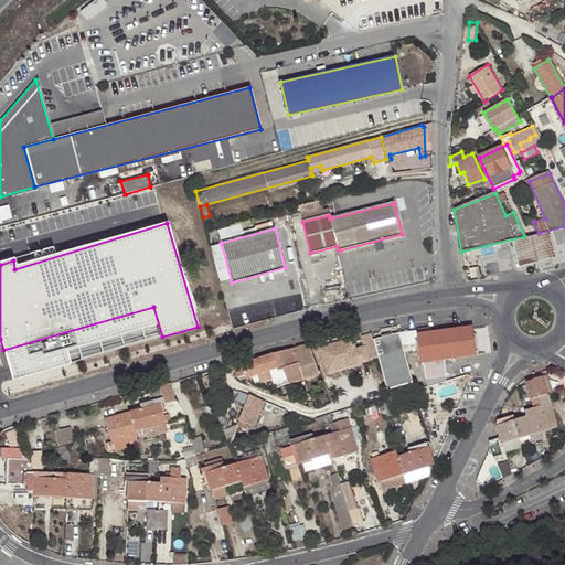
[(556,257),(553,244),(550,232),(513,241),(515,253),(519,266),(556,257)]
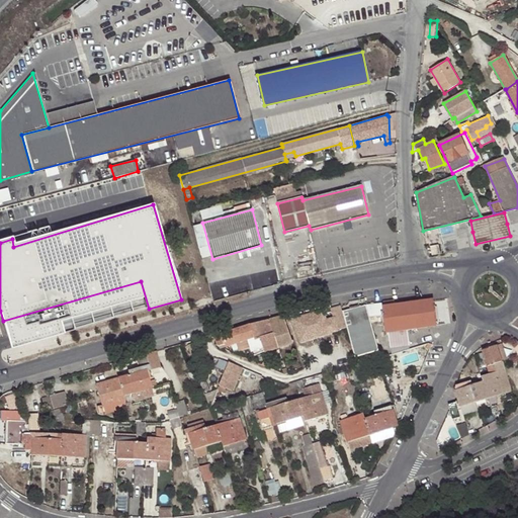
[(430,246),(432,255),(440,254),(439,245),(430,246)]
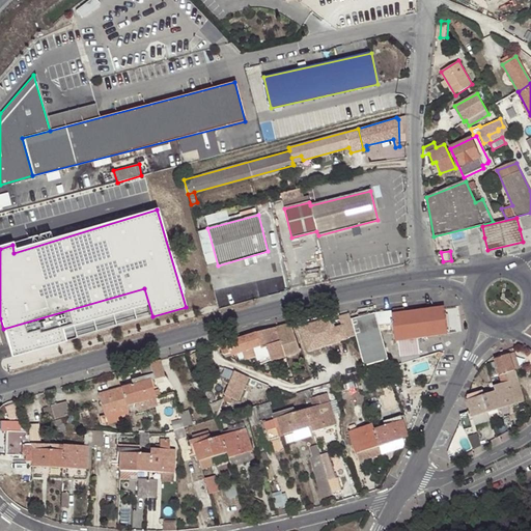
[(218,304),(232,302),(229,273),(215,275),(218,304)]
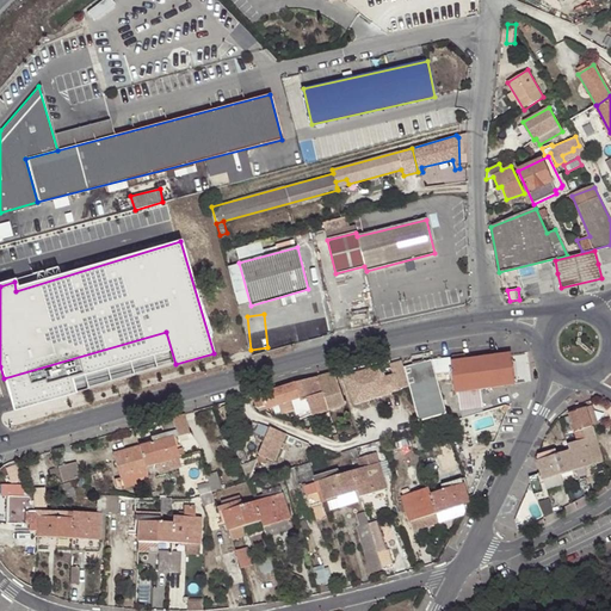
[(405,369),(409,387),(420,423),(445,415),(437,384),(444,383),(443,375),(444,374),(445,378),(450,378),(450,382),(454,382),(454,386),(451,386),(452,392),(455,390),(455,393),(470,390),(514,386),(511,356),(468,360),(467,355),(450,357),(451,360),(431,362),(423,364),(405,369)]
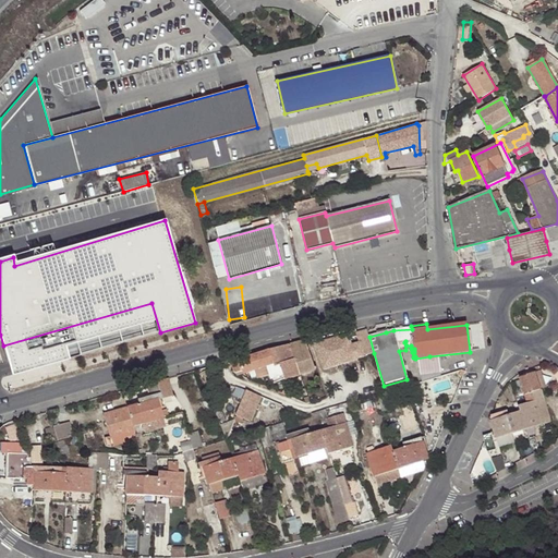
[(370,337),(367,330),(356,332),(360,343),(351,346),(349,336),(316,344),(324,368),(374,353),(370,337)]
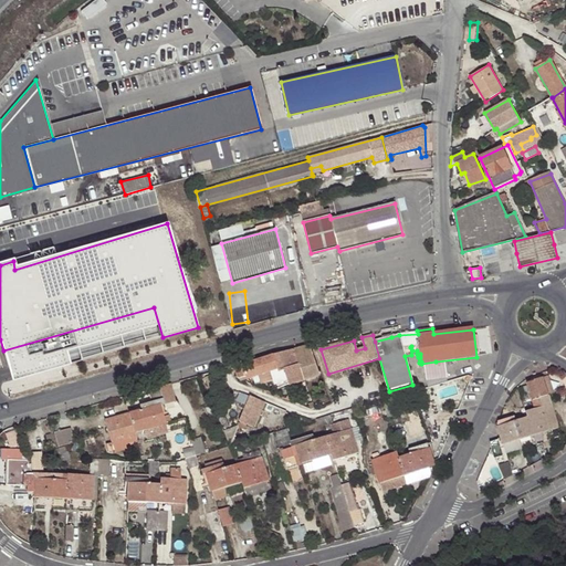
[(320,376),(310,346),(295,350),(302,375),(304,381),(320,376)]
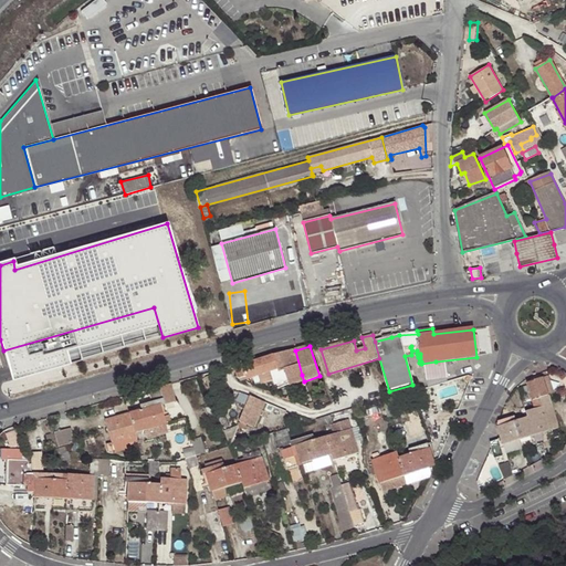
[(295,350),(274,356),(278,369),(279,371),(284,370),(287,383),(289,386),(304,381),(302,375),(295,350)]
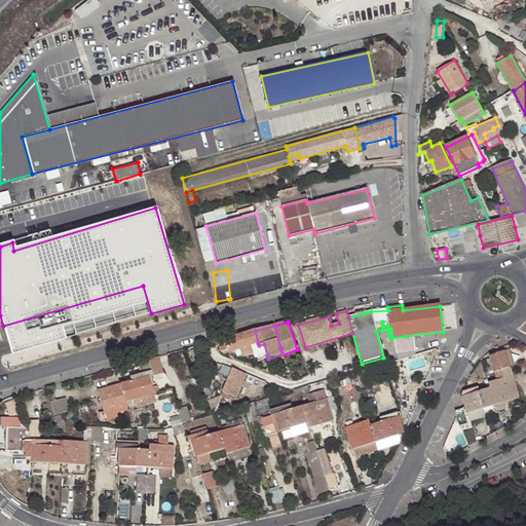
[(218,346),(221,352),(222,353),(228,350),(229,352),(258,343),(255,331),(254,331),(235,337),(215,343),(216,346),(218,346)]
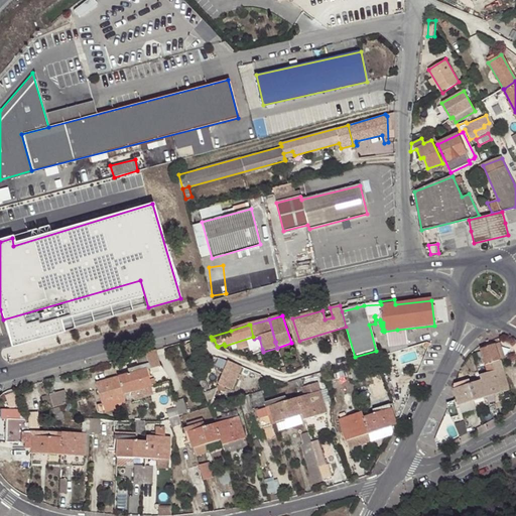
[(257,350),(262,349),(259,338),(254,339),(256,345),(257,350)]
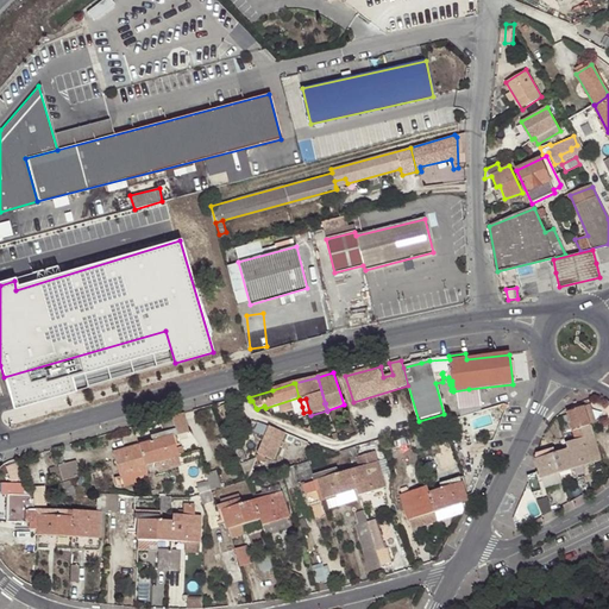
[(228,405),(220,408),(226,421),(234,419),(228,405)]
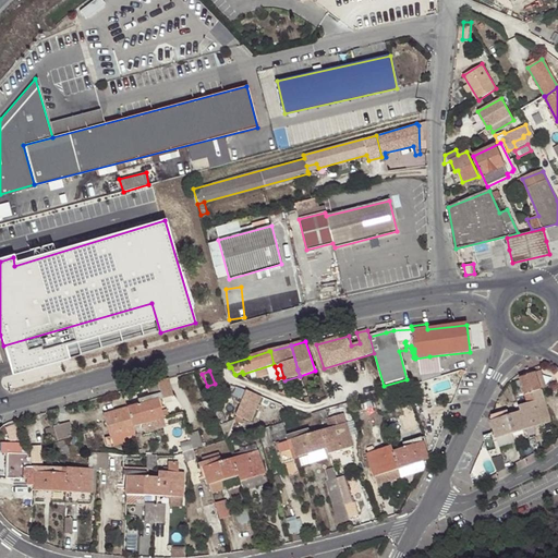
[(540,388),(545,387),(541,372),(535,374),(540,388)]
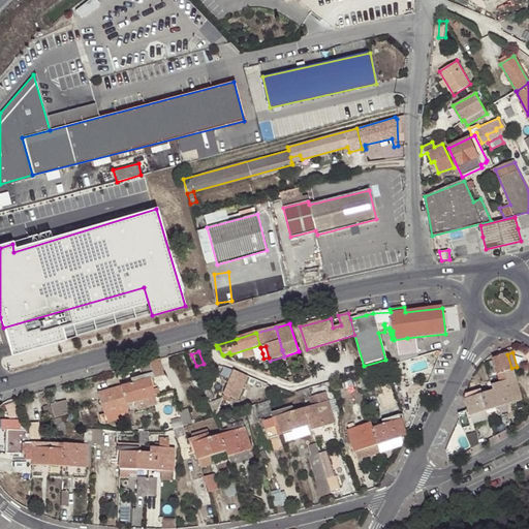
[(492,360),(497,373),(511,368),(507,354),(492,360)]
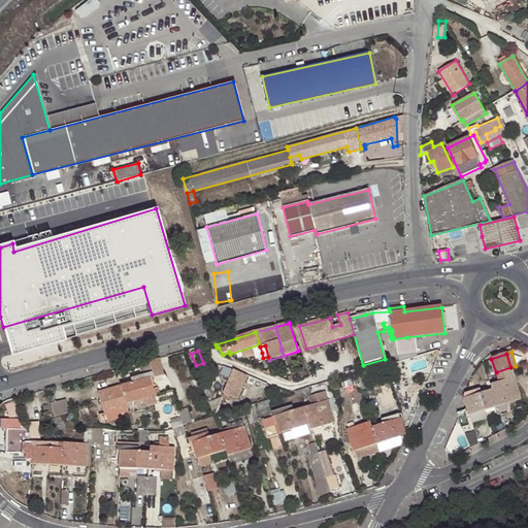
[(132,384),(120,387),(125,404),(135,401),(154,396),(153,390),(152,386),(150,378),(153,377),(152,377),(162,374),(158,359),(147,361),(151,372),(143,375),(130,378),(132,384)]
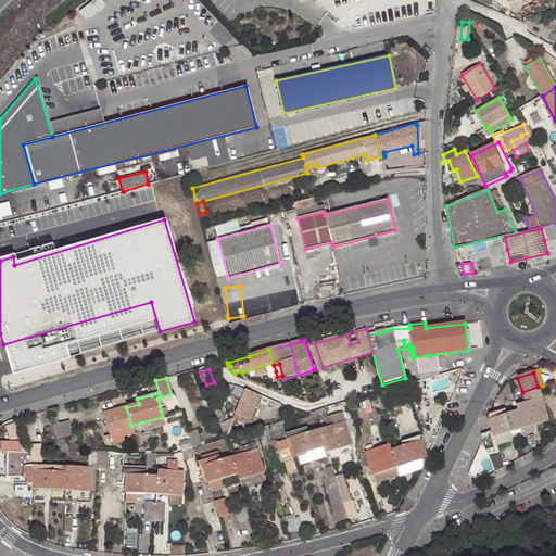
[(159,392),(155,380),(147,383),(151,395),(159,392)]
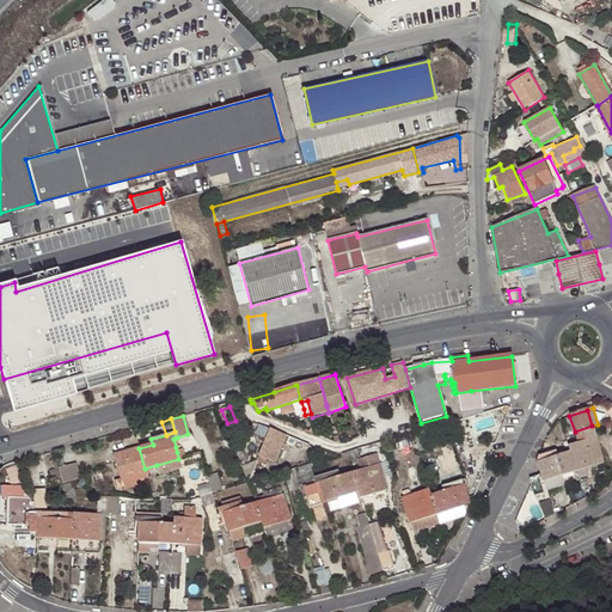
[(604,463),(592,426),(575,432),(579,444),(587,469),(604,463)]
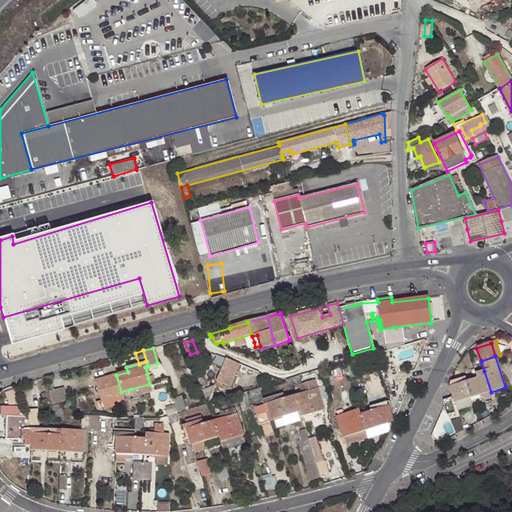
[(241,363),(227,358),(218,381),(231,387),(241,363)]
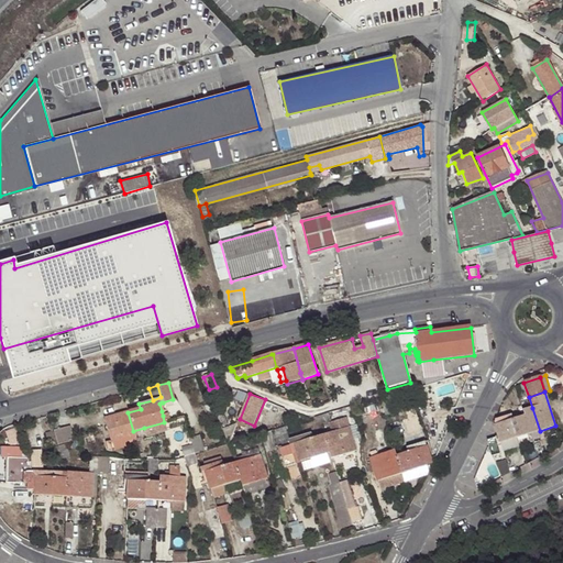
[(383,400),(384,407),(401,404),(399,397),(383,400)]
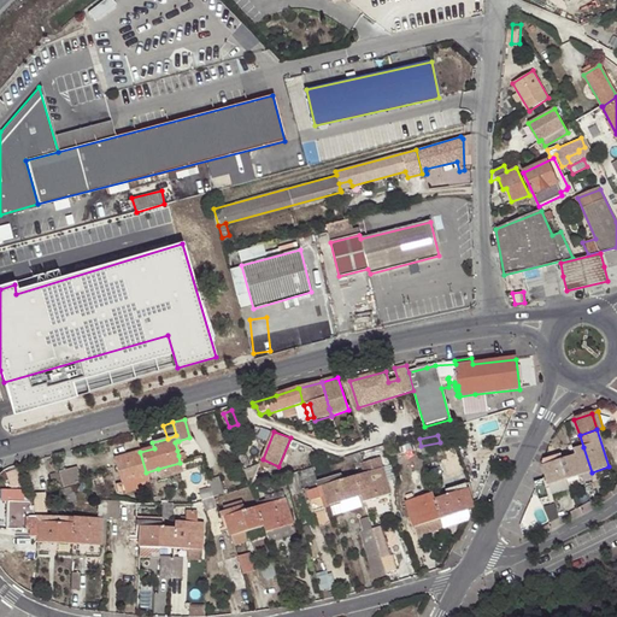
[(440,442),(421,446),(423,456),(441,451),(440,442)]
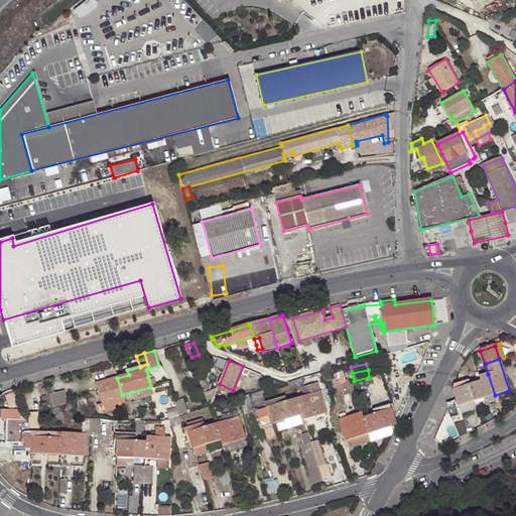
[(488,374),(479,377),(481,382),(475,383),(481,399),(495,395),(488,374)]
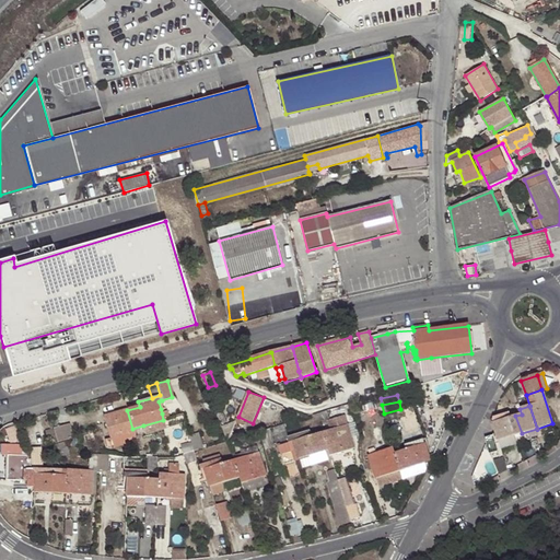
[(132,429),(127,410),(103,416),(109,439),(111,441),(133,434),(132,429)]
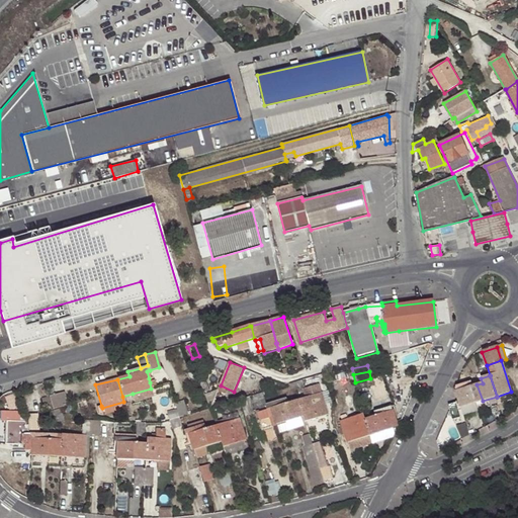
[(301,380),(293,383),(295,390),(305,387),(301,380)]
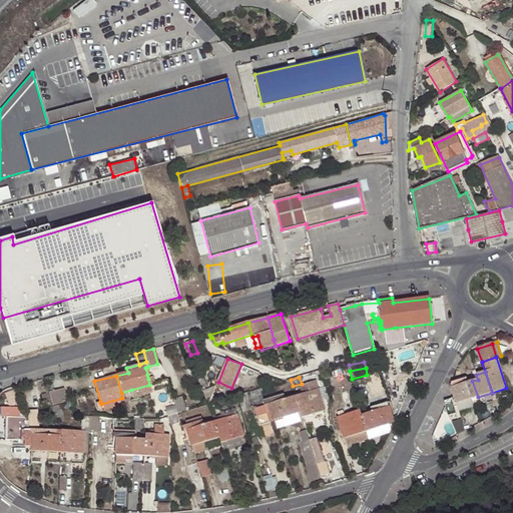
[(444,401),(446,407),(455,404),(460,403),(468,383),(466,379),(451,384),(449,386),(453,399),(444,401)]
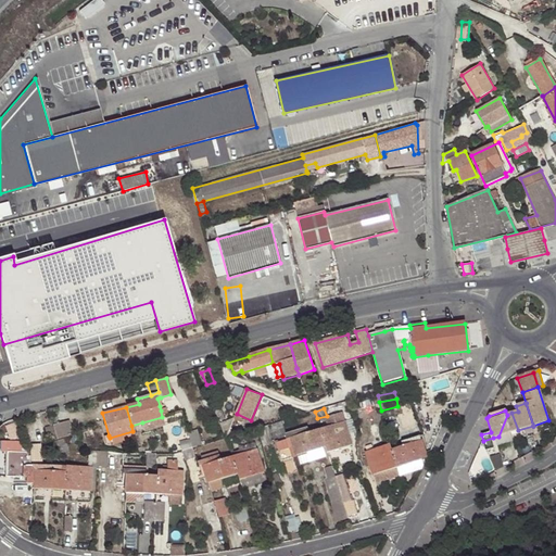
[(512,413),(507,415),(498,437),(518,430),(512,413)]
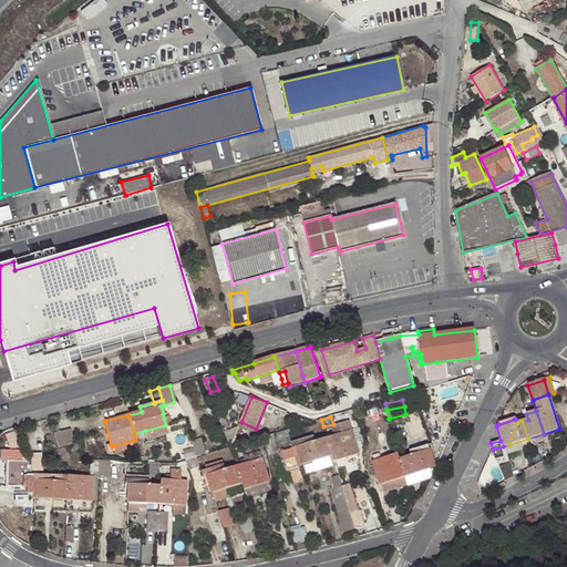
[(167,432),(165,425),(145,431),(147,439),(167,432)]
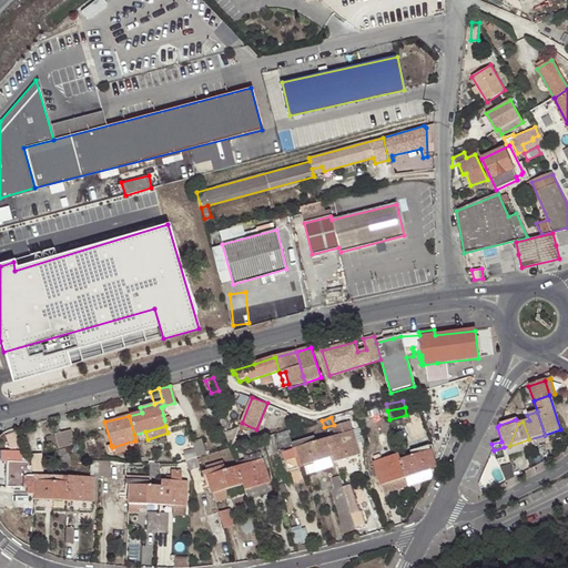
[(240,427),(224,434),(231,448),(240,427)]
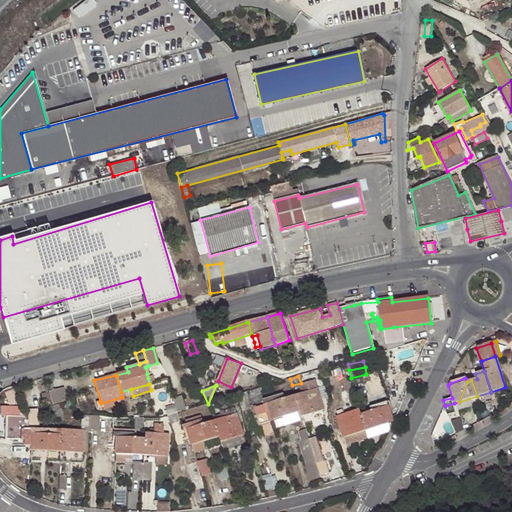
[(26,386),(14,389),(16,396),(28,393),(26,386)]
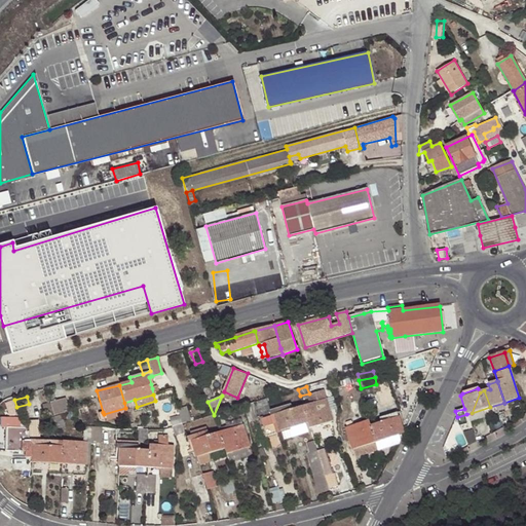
[(337,410),(333,398),(326,400),(330,413),(337,410)]
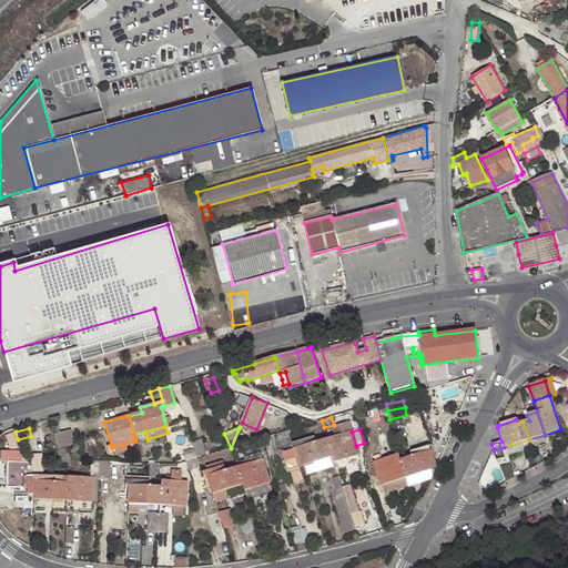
[(70,430),(54,435),(59,449),(74,445),(70,430)]
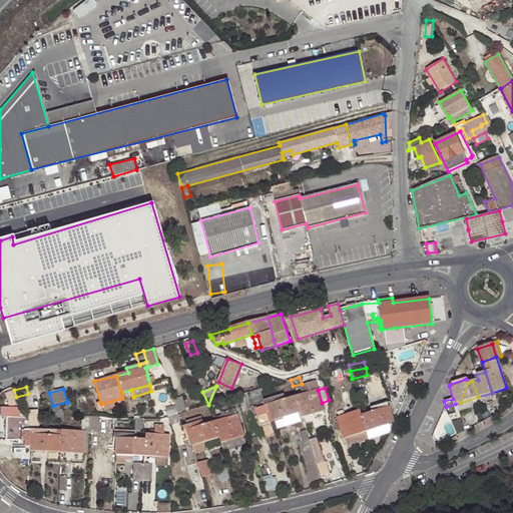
[(16,397),(14,390),(4,393),(9,407),(19,404),(16,397)]
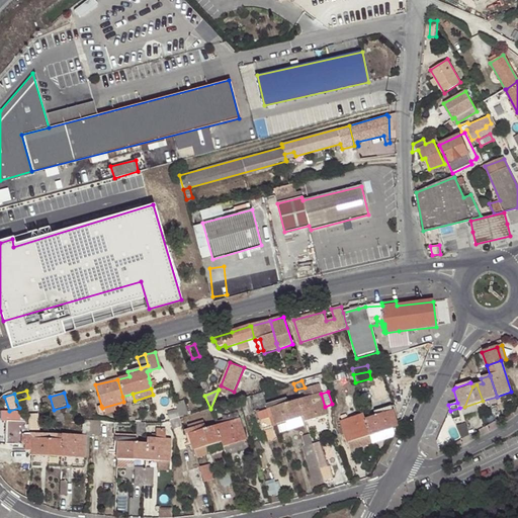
[(321,394),(298,401),(304,417),(306,422),(329,415),(325,407),(321,394)]
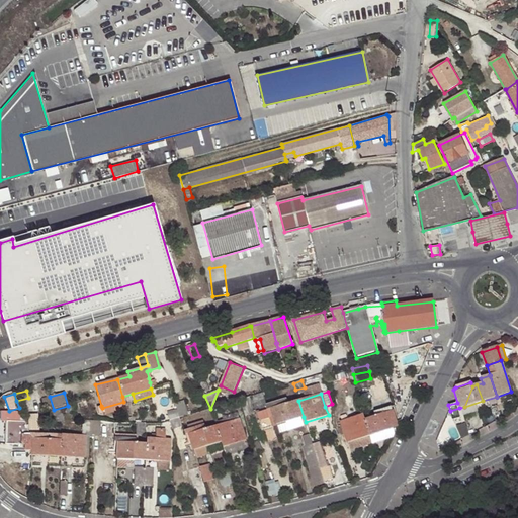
[(54,410),(50,397),(41,399),(44,405),(42,405),(45,411),(46,414),(47,418),(49,423),(50,426),(57,423),(54,411),(54,410)]
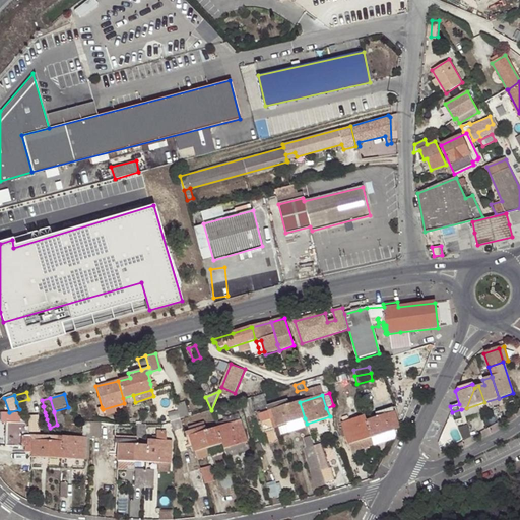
[(250,398),(241,401),(245,415),(254,413),(250,398)]
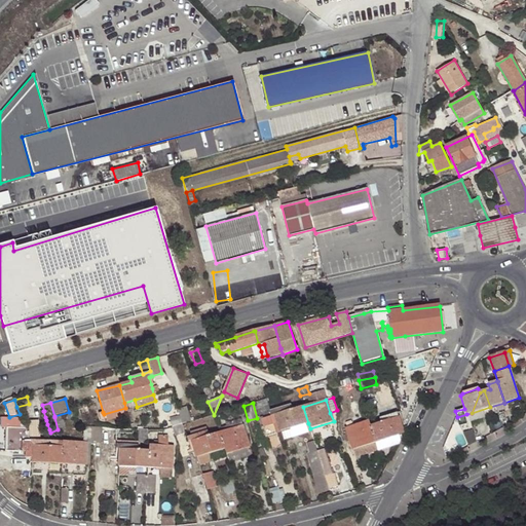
[(291,406),(270,412),(275,428),(279,426),(280,433),(291,429),(305,424),(308,423),(303,407),(293,410),(291,406)]
